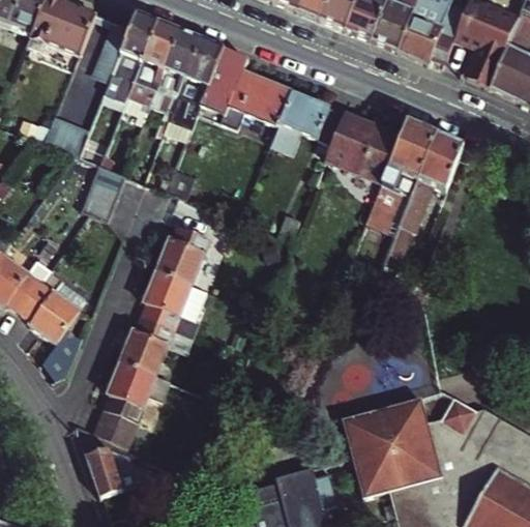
[(0,0),(0,19),(29,31),(41,0),(0,0)]
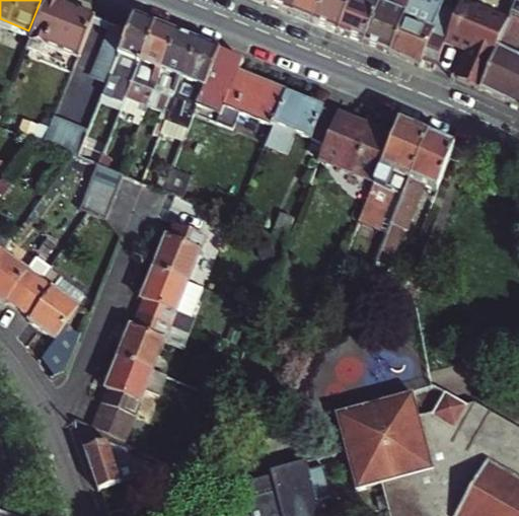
[(43,44),(73,56),(89,14),(53,0),(41,0),(28,30),(22,46),(39,52),(43,44)]
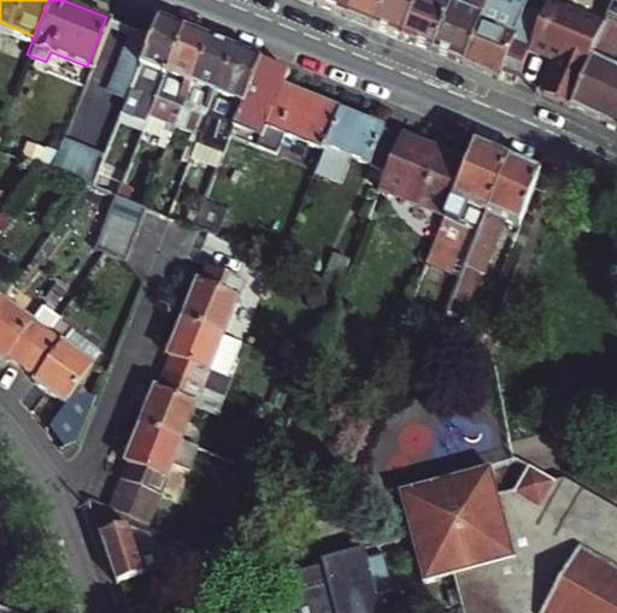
[(342,12),(347,0),(313,0),(313,1),(342,12)]
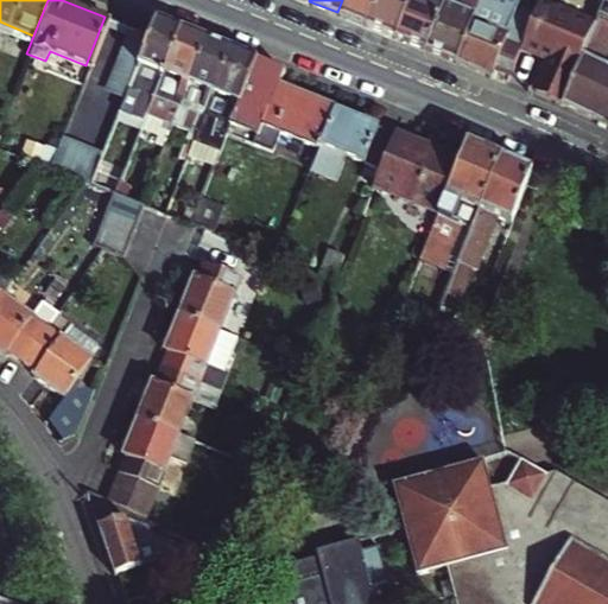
[(342,0),(337,12),(363,23),(373,0),(342,0)]
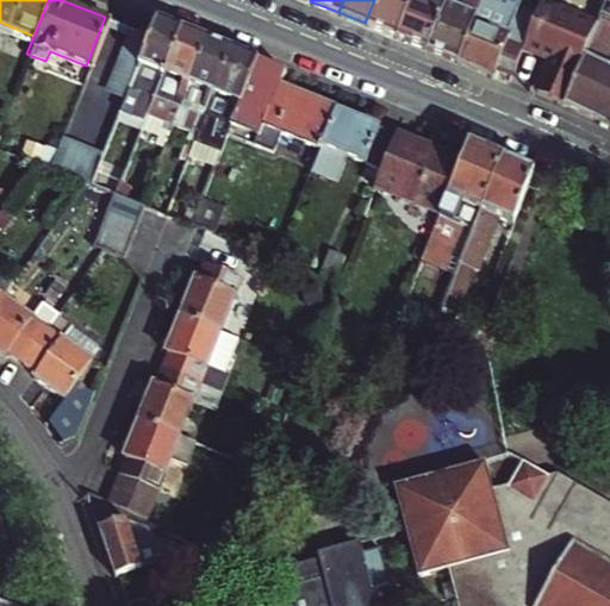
[(393,33),(406,0),(374,0),(365,23),(393,33)]
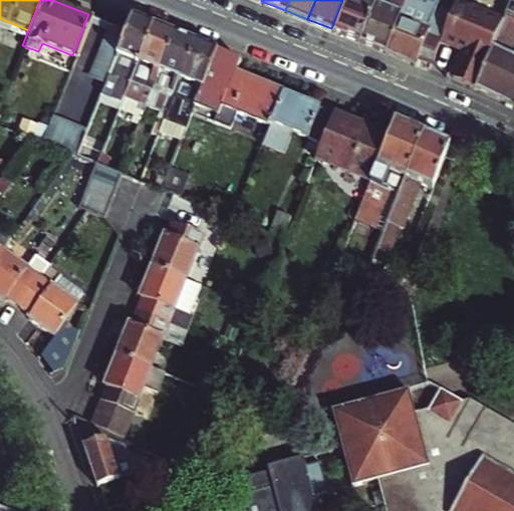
[(342,0),(331,28),(357,38),(372,2),(368,0),(342,0)]
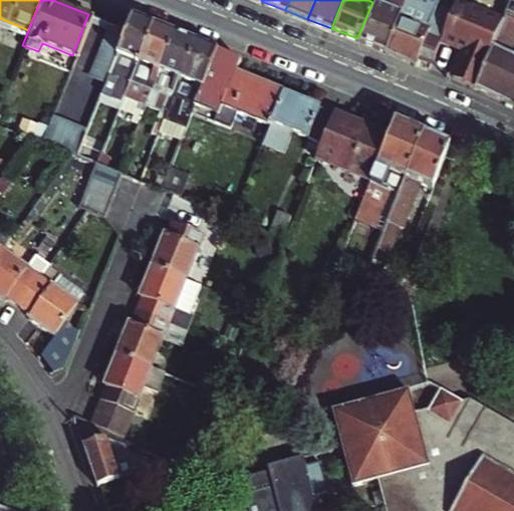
[(383,48),(403,0),(386,0),(383,4),(372,2),(357,38),(383,48)]
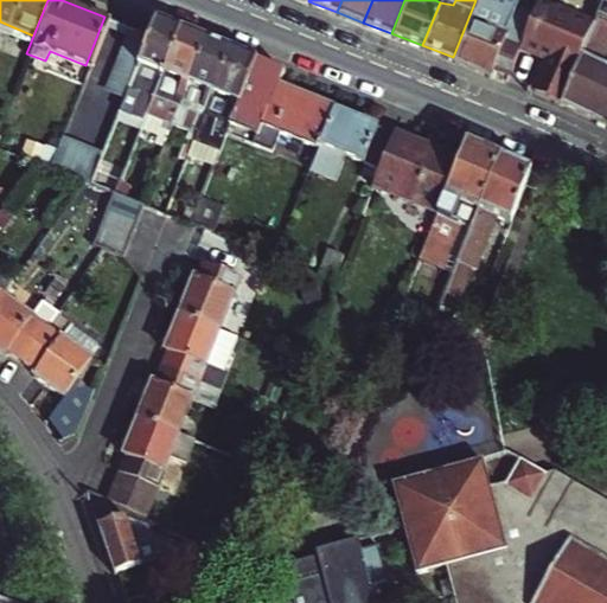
[(515,5),(504,0),(475,0),(453,57),(490,71),(492,65),(505,70),(517,43),(519,36),(504,30),(515,5)]
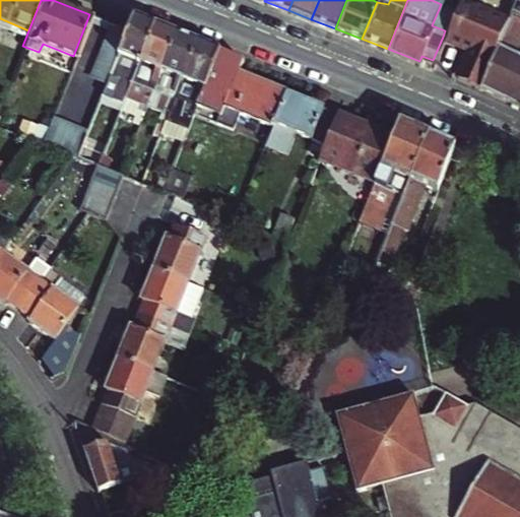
[(465,47),(454,74),(476,85),(490,54),(495,43),(506,16),(465,0),(457,0),(454,9),(445,30),(443,37),(465,47)]
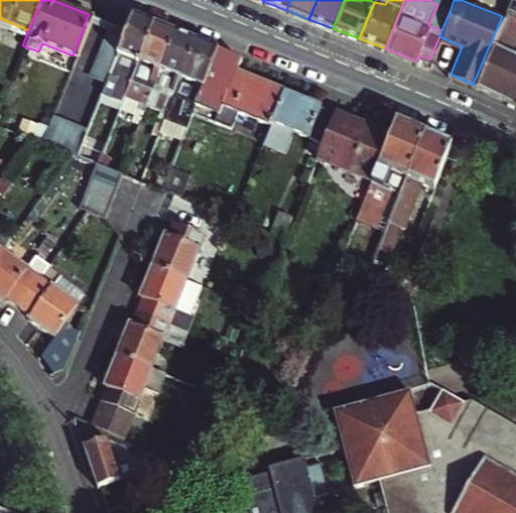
[(509,0),(505,10),(515,14),(515,0),(509,0)]
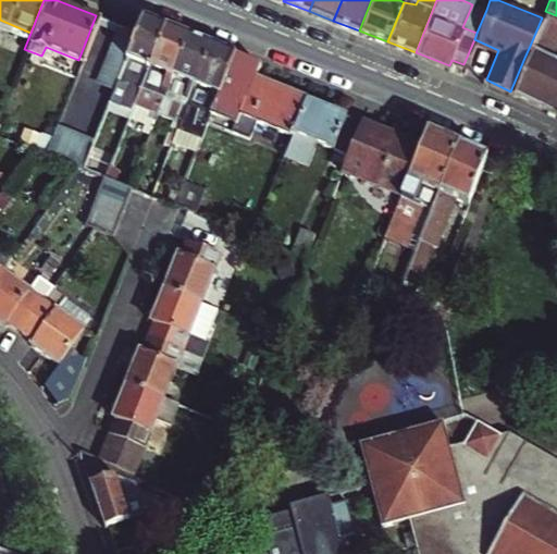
[(472,4),(462,27),(477,33),(486,10),(472,4)]
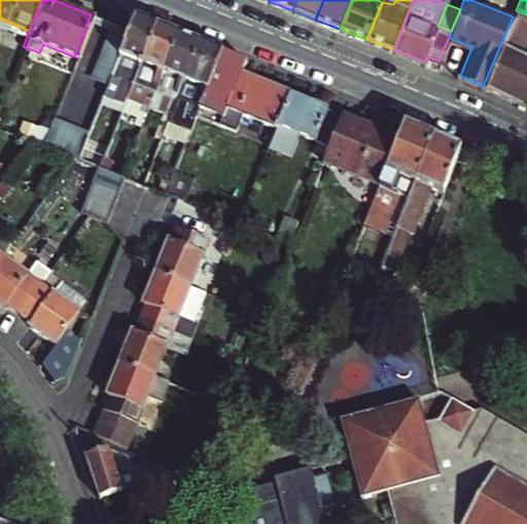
[(128,71),(135,74),(155,23),(133,14),(127,29),(112,65),(118,67),(128,71)]
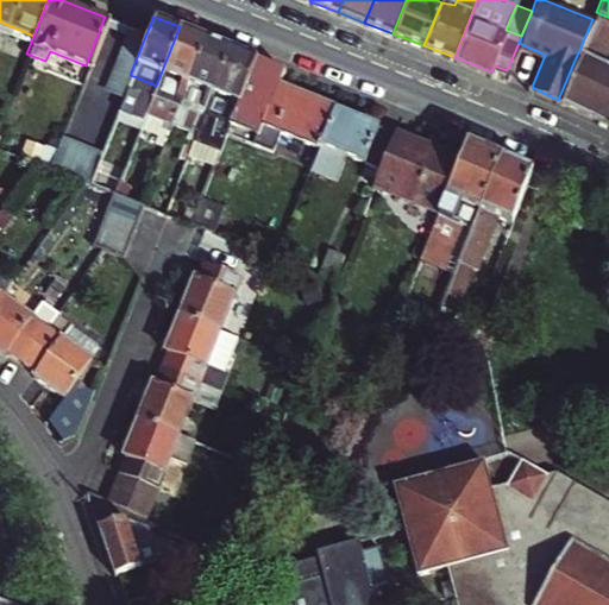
[(130,75),(146,33),(129,26),(106,83),(124,89),(125,86),(130,75)]
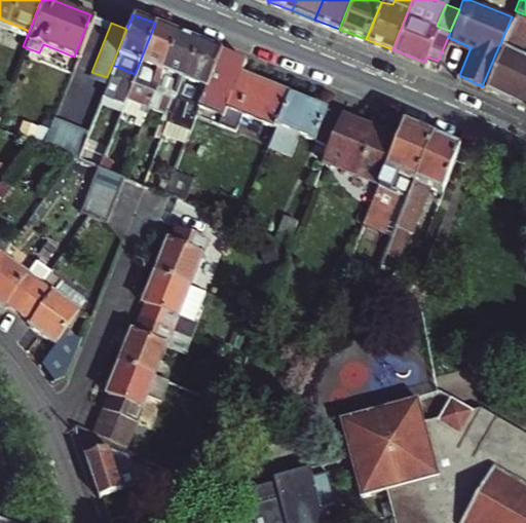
[(147,105),(176,31),(155,23),(135,74),(128,90),(124,99),(138,105),(136,110),(144,113),(147,105)]
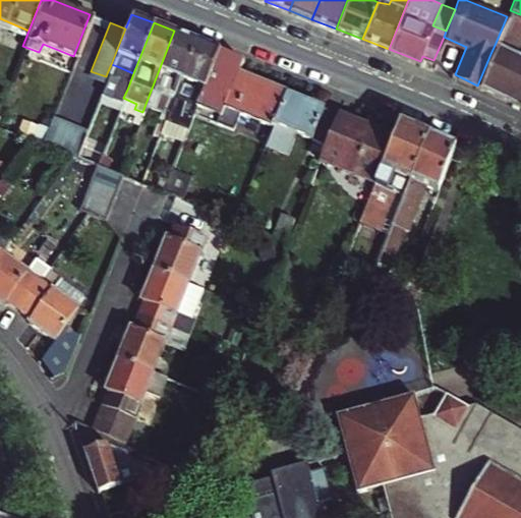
[(167,113),(173,98),(195,40),(174,31),(146,104),(159,109),(156,117),(164,120),(167,113)]
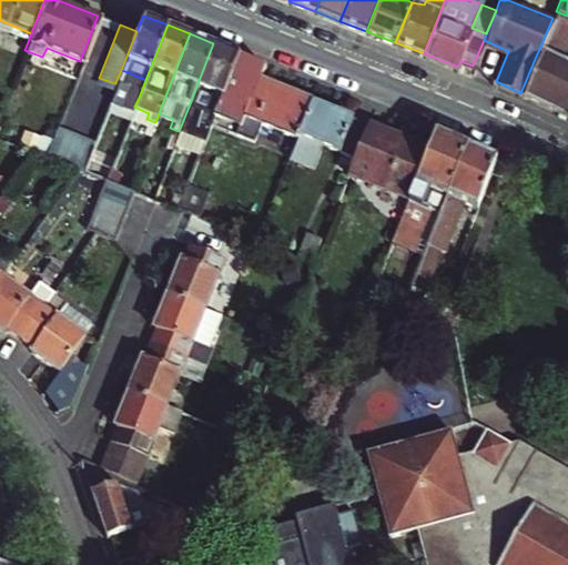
[(189,107),(212,115),(236,52),(213,43),(189,107)]
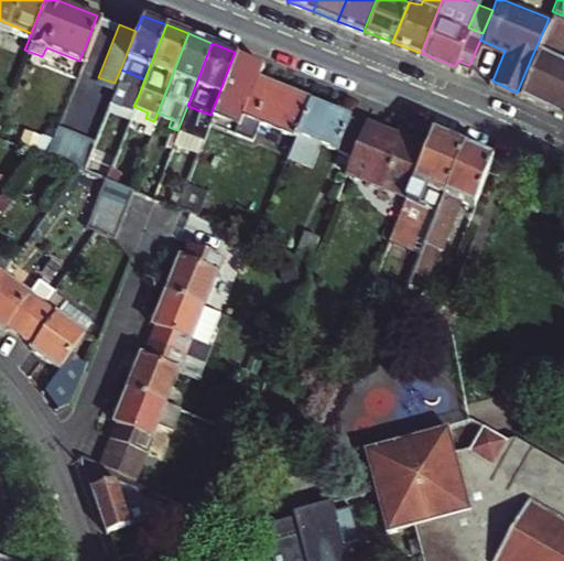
[(517,93),(563,115),(563,58),(537,46),(531,58),(517,93)]
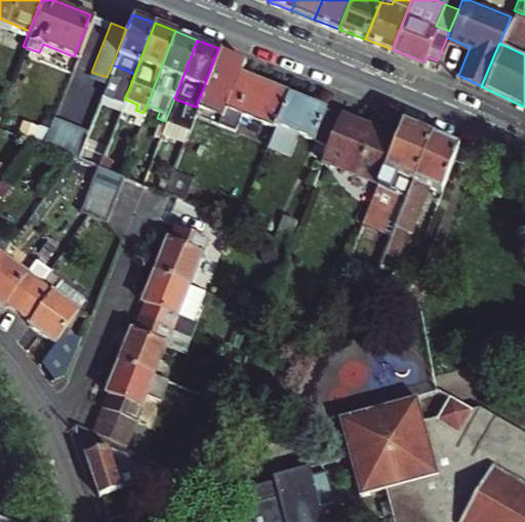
[(218,119),(220,114),(243,57),(218,48),(196,107),(195,110),(218,119)]
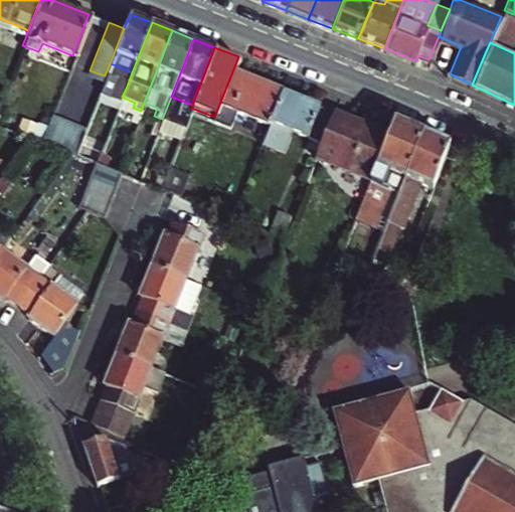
[(238,56),(216,112),(229,117),(232,108),(269,122),(288,76),(238,56)]
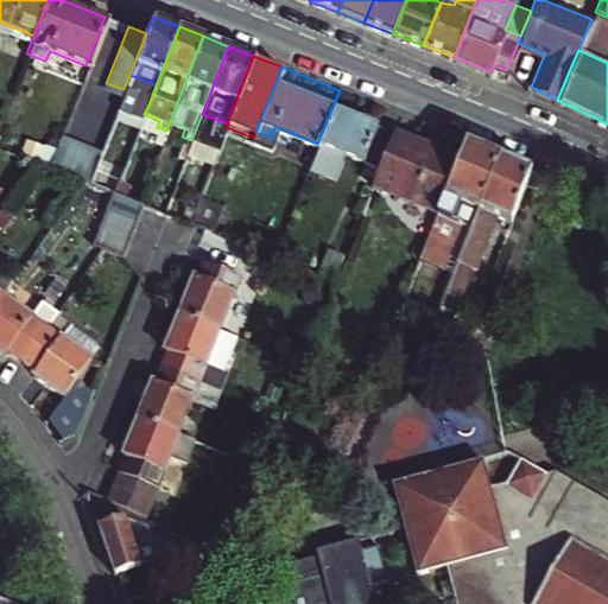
[(130,75),(125,86),(132,89),(137,77),(130,75)]
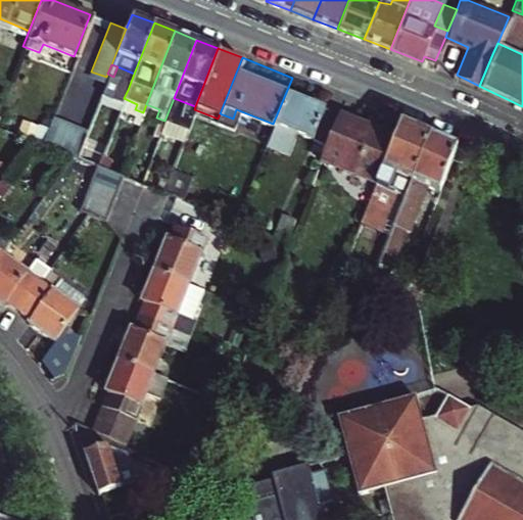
[(121,87),(128,90),(134,74),(127,71),(121,87)]
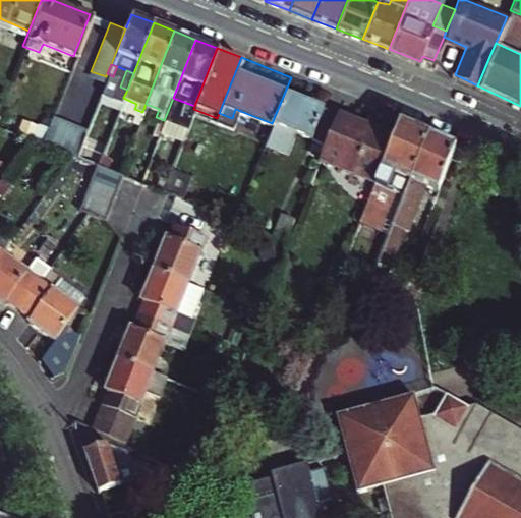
[(272,123),(265,139),(284,148),(292,128),(324,141),(342,98),(291,77),(272,123)]
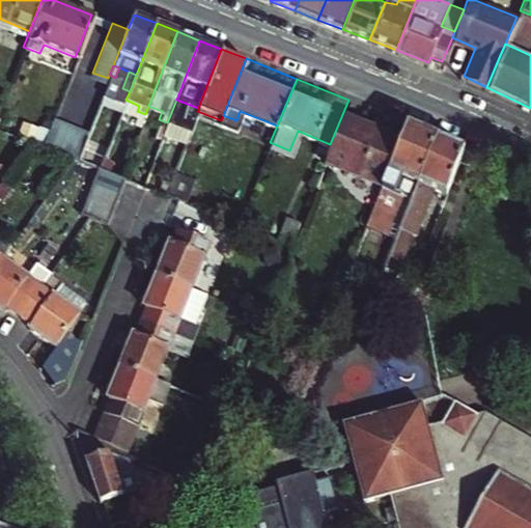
[(330,144),(324,160),(383,184),(408,122),(351,98),(348,100),(330,144)]
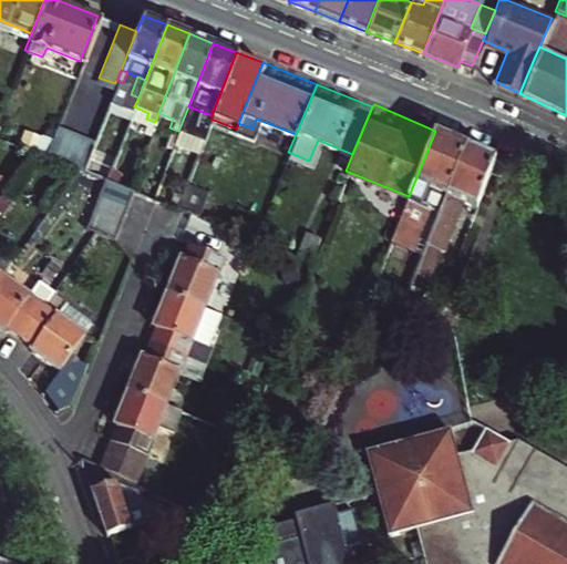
[(196,129),(205,132),(210,119),(212,115),(188,106),(182,123),(196,129)]
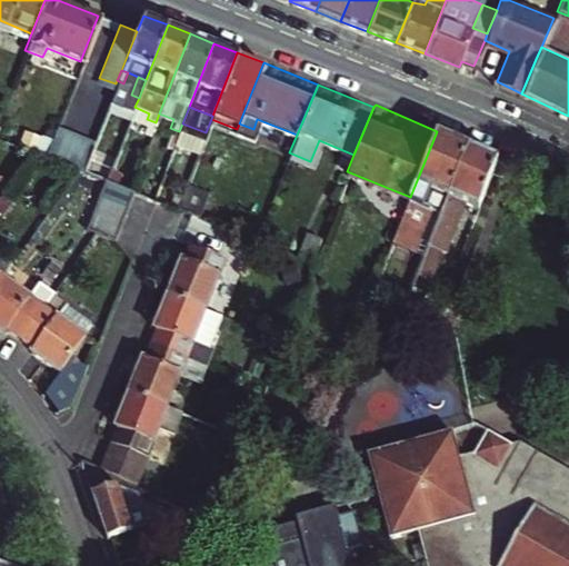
[(156,122),(147,119),(142,131),(150,133),(156,122)]
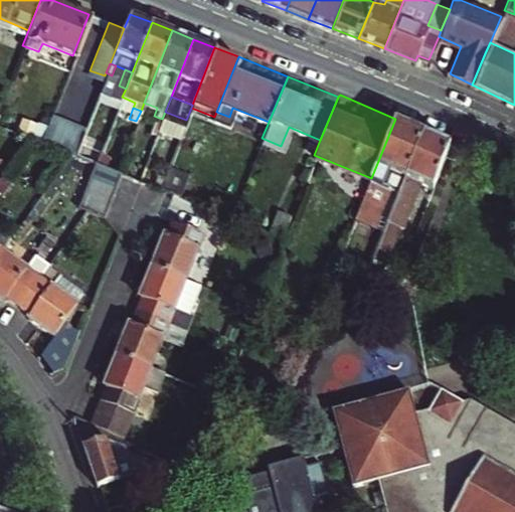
[(49,113),(38,141),(50,145),(61,118),(49,113)]
